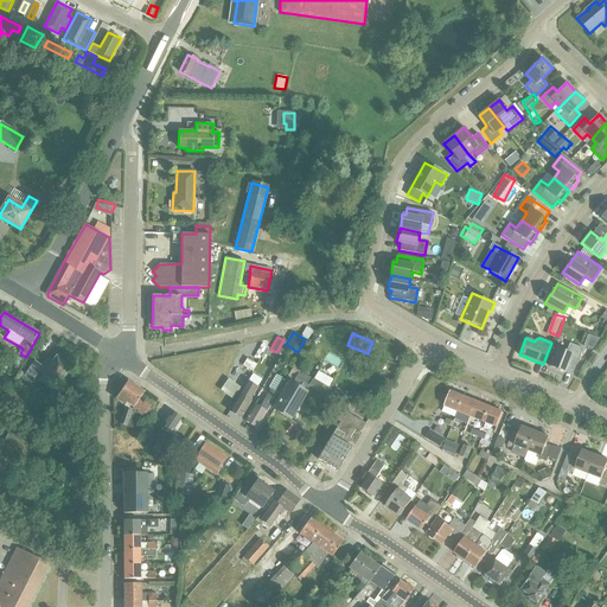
[(550,368),(560,371),(561,370),(573,375),(583,349),(569,344),(567,351),(557,347),(550,368)]
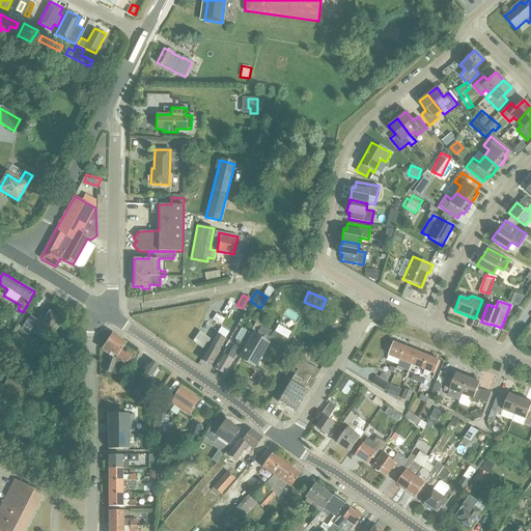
[(212,302),(201,318),(216,328),(227,310),(212,302)]
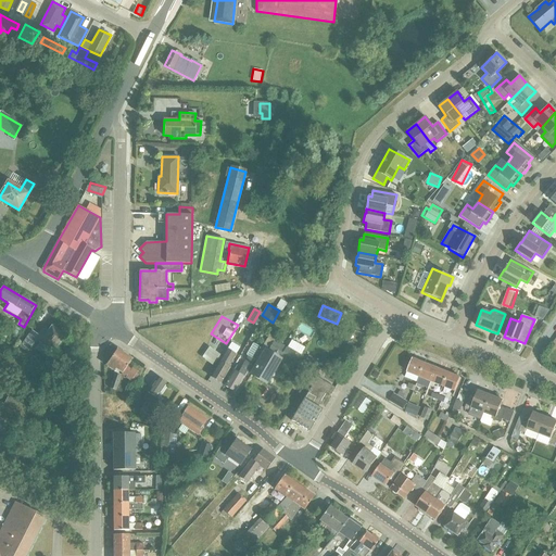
[(357,330),(350,327),(342,343),(350,346),(357,330)]
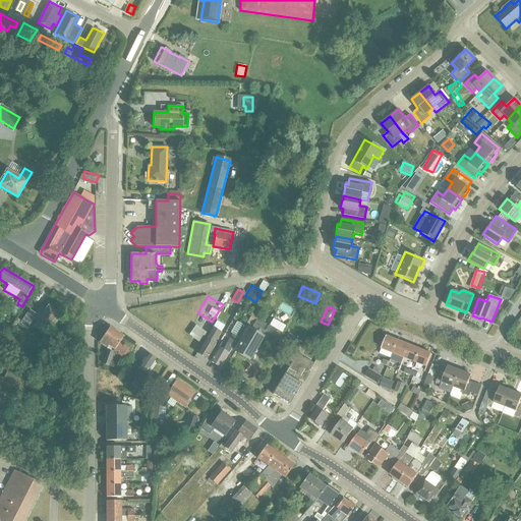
[(55,310),(54,311),(49,307),(46,312),(41,309),(37,314),(30,309),(18,326),(26,331),(35,320),(51,331),(61,315),(60,314),(60,313),(60,311),(58,309),(55,310)]
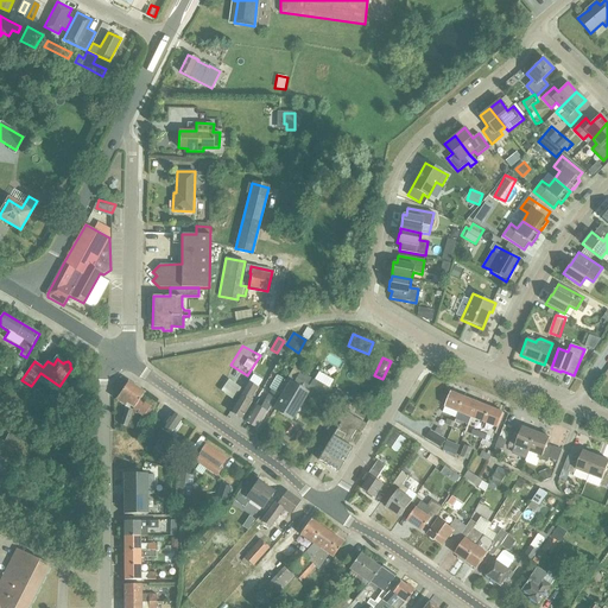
[(282,398),(274,410),(291,419),(306,393),(321,401),(329,388),(334,381),(329,379),(318,373),(312,382),(301,374),(306,366),(298,360),(277,394),(277,396),(282,398)]
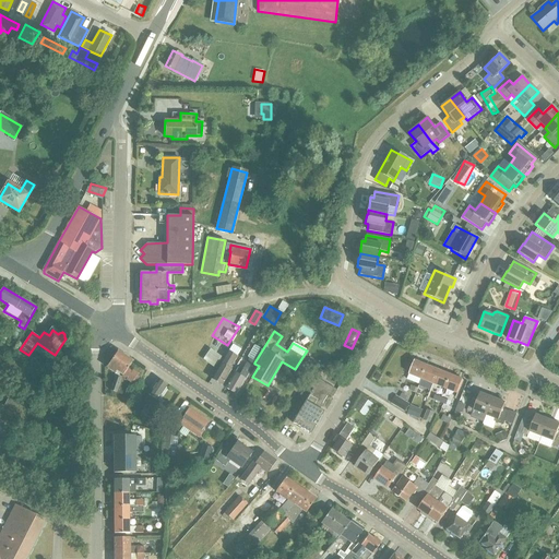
[(214,367),(222,357),(211,349),(203,359),(191,351),(180,365),(195,376),(205,361),(214,367)]
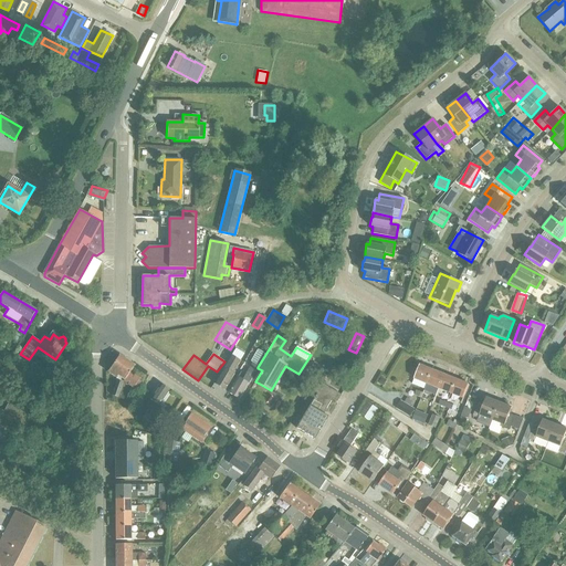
[(112,396),(117,398),(123,381),(129,373),(135,366),(119,355),(107,373),(116,378),(117,376),(119,377),(116,383),(112,396)]
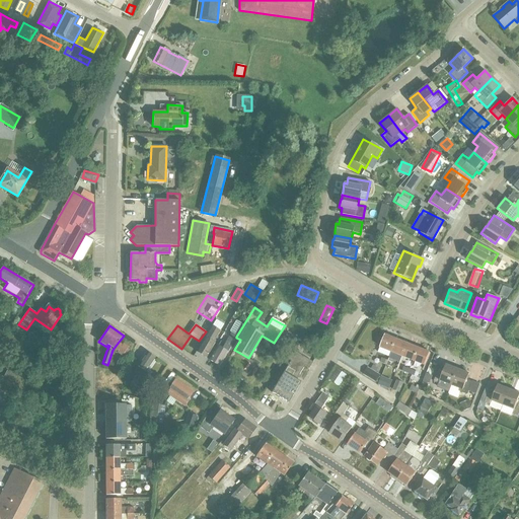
[(196,352),(206,358),(214,344),(213,343),(219,331),(211,326),(196,352)]
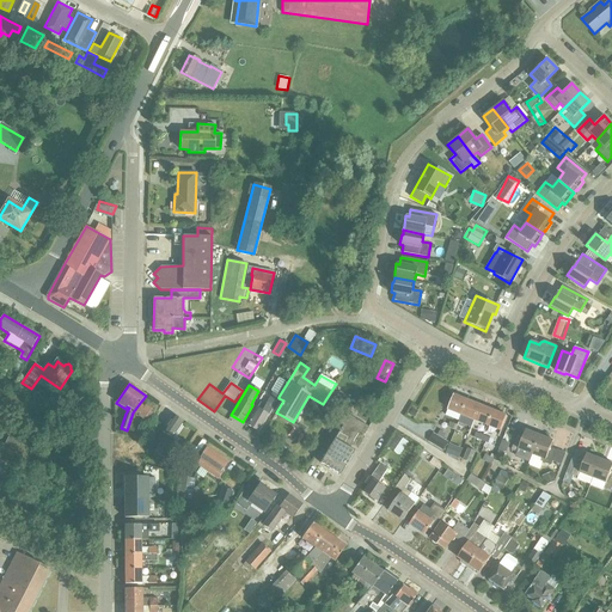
[(279,398),(279,397),(273,393),(265,405),(261,402),(246,424),(258,432),(279,398)]
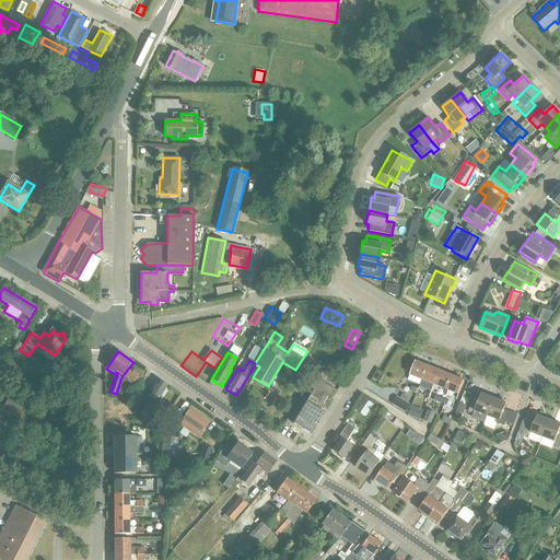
[(410,375),(422,380),(428,366),(416,361),(410,375)]
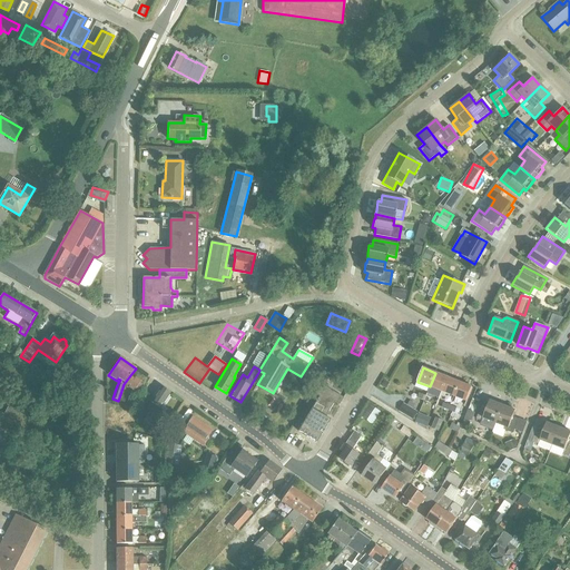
[(435,373),(430,386),(438,390),(434,395),(440,397),(442,392),(448,377),(435,373)]
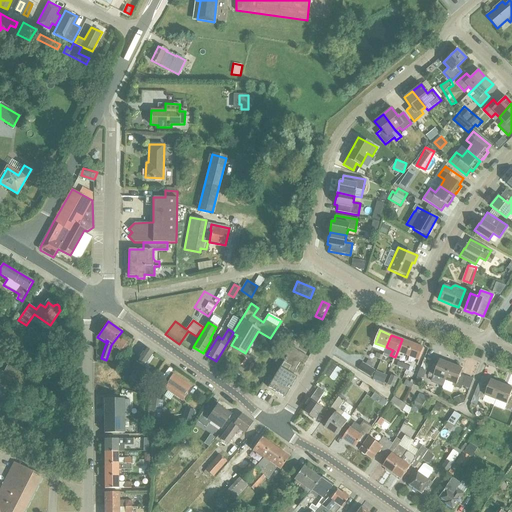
[(111,345),(106,360),(111,361),(117,349),(123,353),(129,345),(117,337),(111,345)]
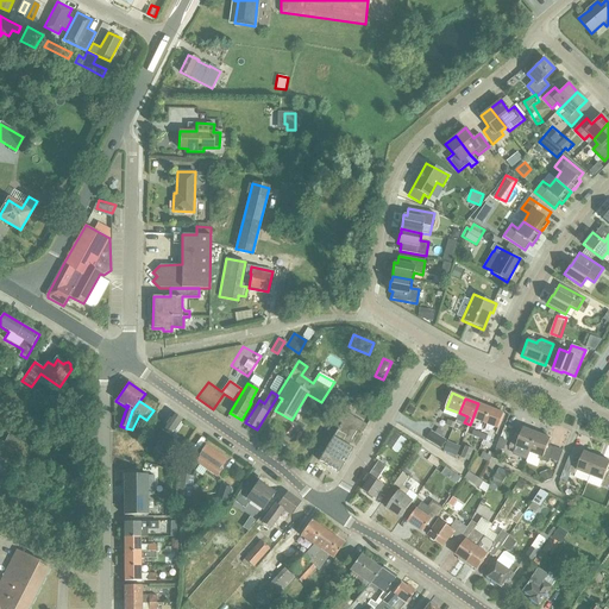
[(472,419),(485,424),(491,408),(478,403),(472,419)]
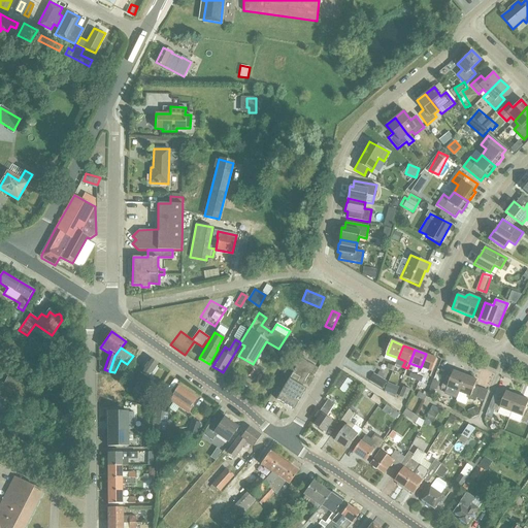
[(426,354),(421,367),(432,371),(437,359),(426,354)]
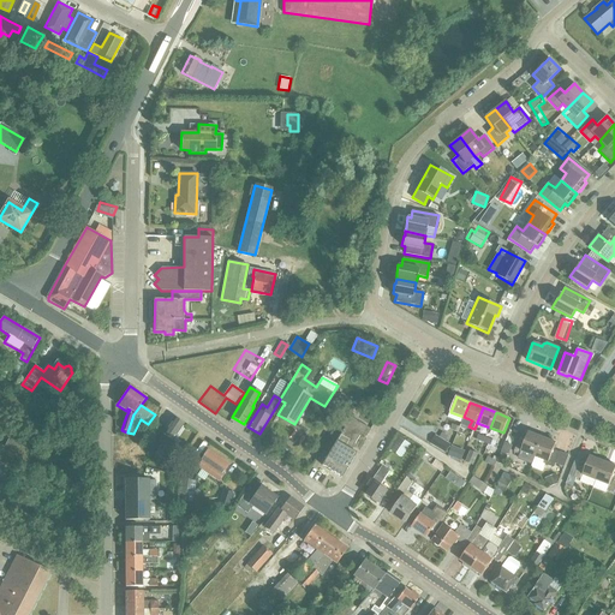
[(366,436),(370,429),(347,415),(340,425),(344,428),(322,465),(328,469),(340,476),(342,477),(345,473),(357,453),(351,449),(353,447),(360,433),(366,436)]
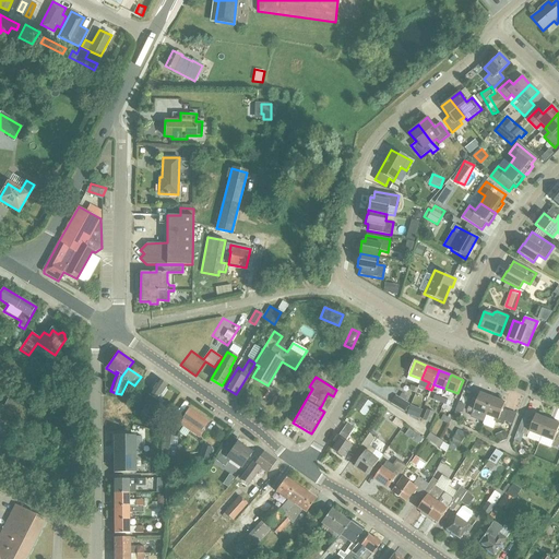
[(147,404),(147,405),(144,409),(153,416),(156,411),(154,409),(159,402),(156,400),(167,385),(159,380),(144,401),(147,404)]
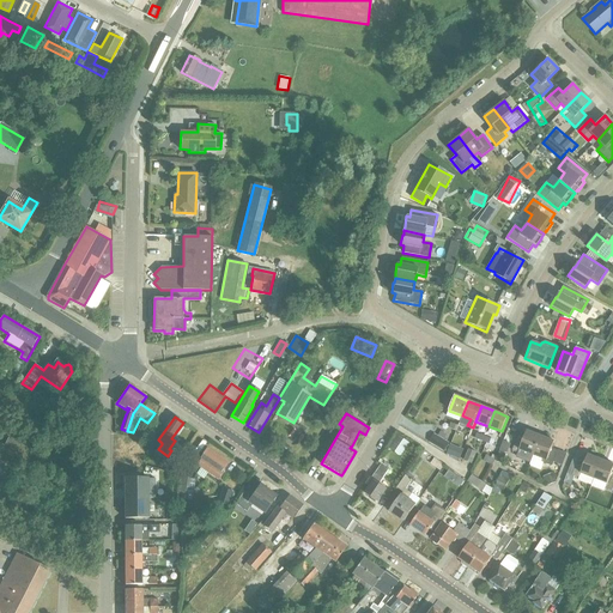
[(87,434),(73,426),(67,439),(82,447),(87,434)]
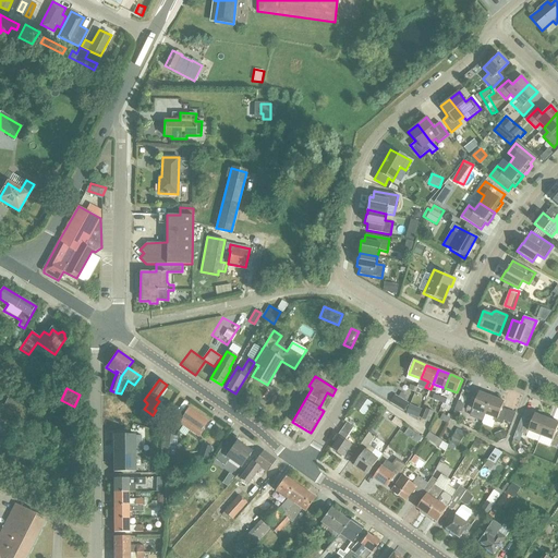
[(477,411),(485,414),(493,397),(480,391),(477,398),(472,396),(466,410),(476,414),(477,411)]
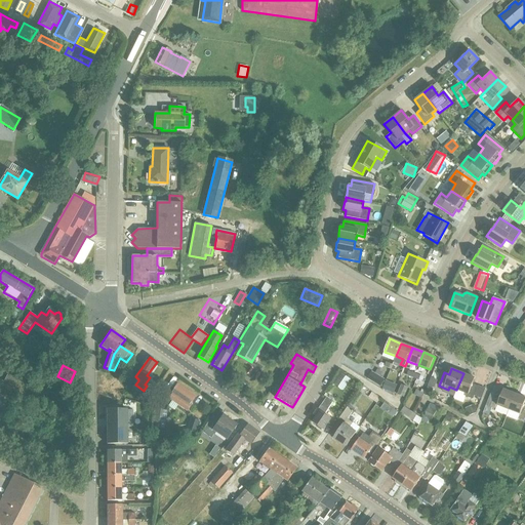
[(0,400),(1,401),(4,395),(11,399),(15,392),(23,396),(28,386),(6,375),(2,385),(0,382),(0,374),(1,372),(0,372),(0,400)]
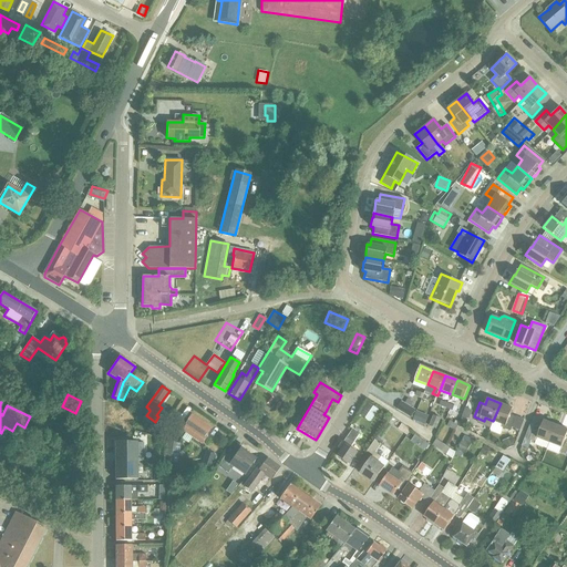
[(368,402),(360,414),(371,422),(380,411),(368,402)]
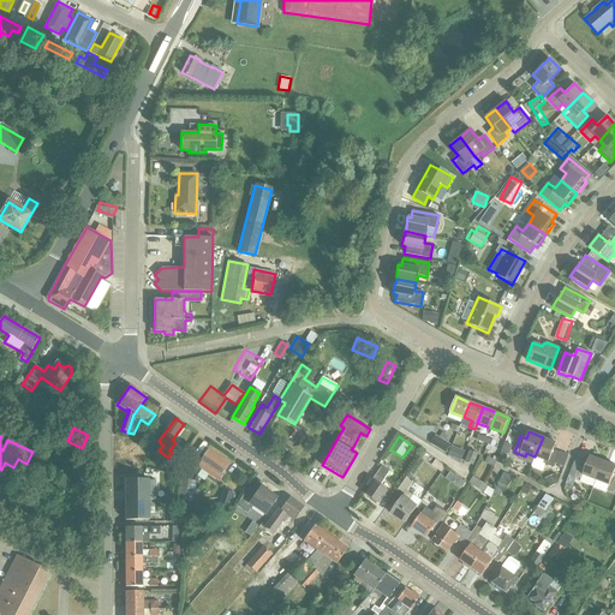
[(431,443),(446,452),(451,445),(436,436),(431,443)]
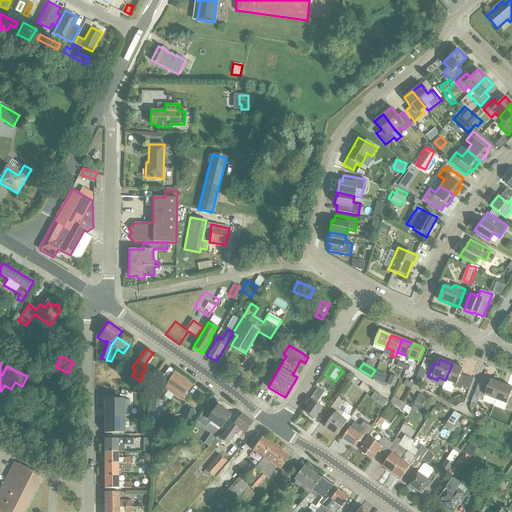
[(452,364),(445,380),(453,383),(452,386),(461,389),(463,384),(471,387),(474,379),(461,374),(463,368),(452,364)]
